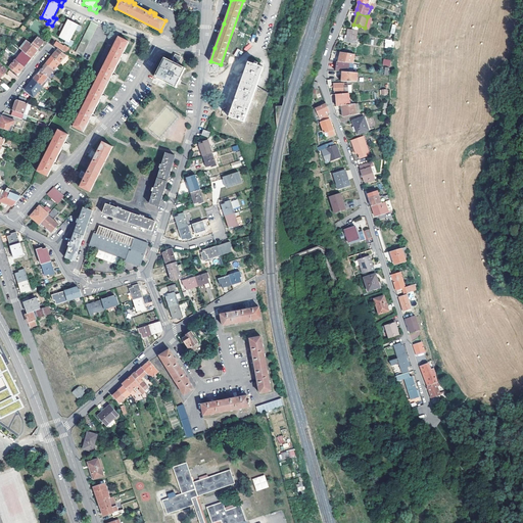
[(76,31),(79,32),(82,27),(68,19),(59,38),(66,41),(65,43),(72,46),(74,41),(72,39),(76,31)]
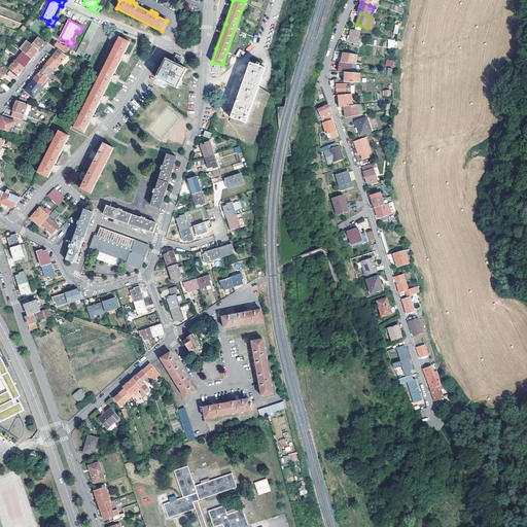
[(83,57),(99,25),(93,22),(76,54),(83,57)]
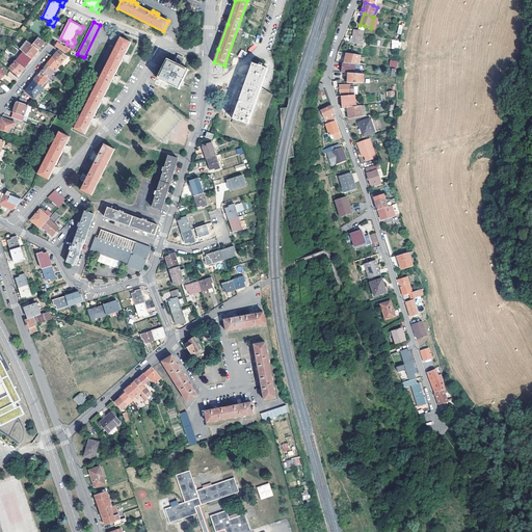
[(356,44),(363,45),(364,45),(365,41),(363,41),(364,34),(364,30),(358,29),(354,29),(353,35),(351,35),(349,43),(356,44)]
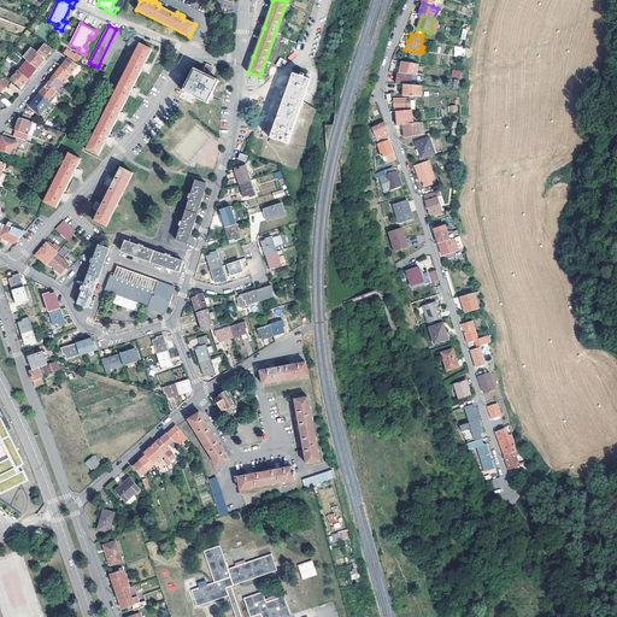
[(45,43),(37,53),(45,58),(52,50),(45,43)]
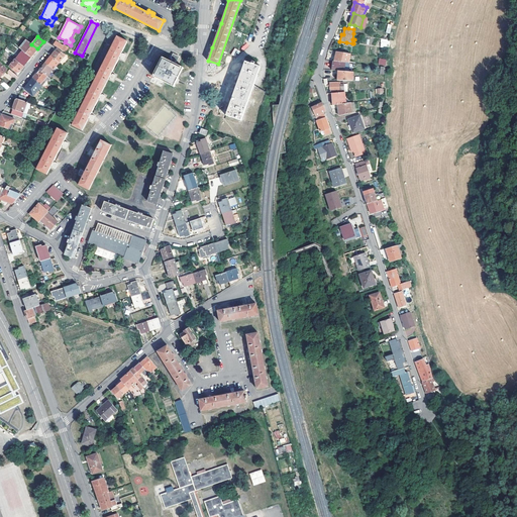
[(90,115),(99,98),(100,98),(99,99),(102,100),(102,99),(102,97),(103,96),(104,97),(104,95),(102,94),(101,95),(100,95),(109,77),(110,78),(109,79),(112,80),(113,79),(112,78),(112,77),(113,76),(114,77),(115,75),(112,74),(111,75),(120,57),(120,58),(122,60),(123,59),(122,58),(123,57),(123,56),(124,56),(125,55),(122,54),(122,55),(121,54),(127,41),(117,36),(72,125),(82,130),(89,118),(90,118),(89,119),(92,121),(92,119),(91,119),(92,118),(92,116),(93,117),(94,116),(92,114),(91,115),(90,115)]
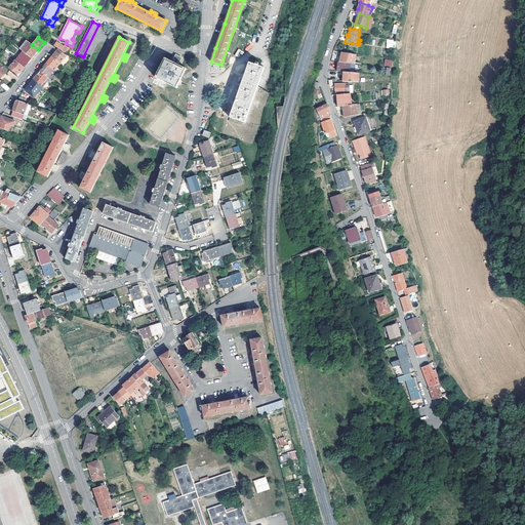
[(28,41),(26,40),(19,48),(21,49),(28,41)]
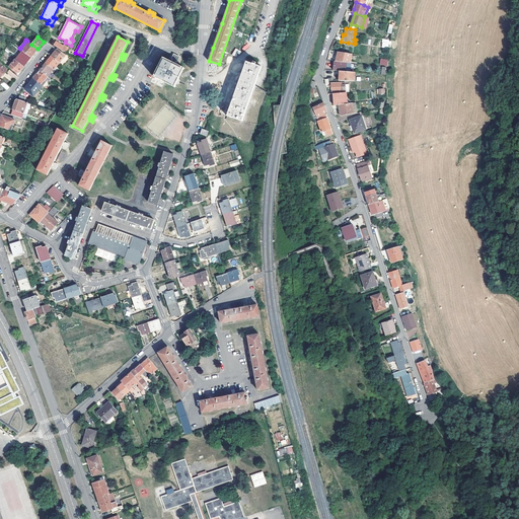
[(22,51),(30,58),(32,55),(38,49),(31,45),(27,41),(20,49),(22,51)]
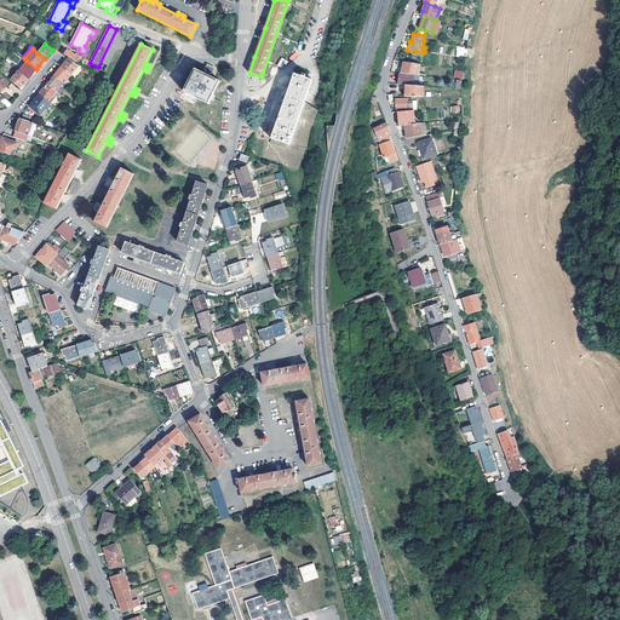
[(62,67),(72,75),(79,65),(69,58),(62,67)]
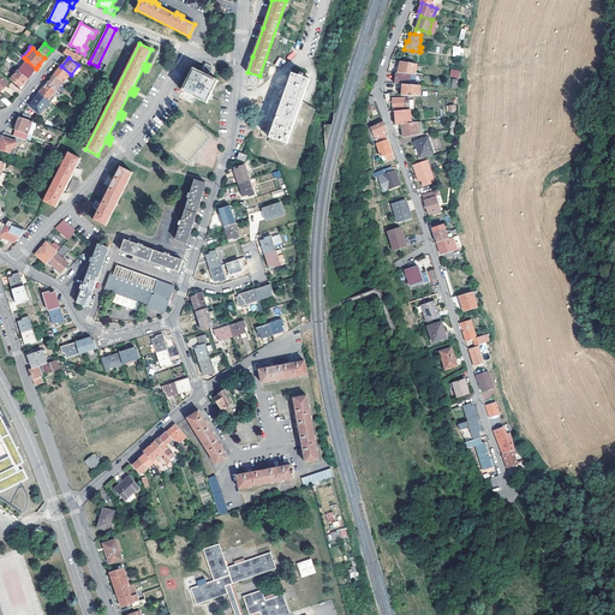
[(27,60),(18,71),(28,78),(36,69),(27,60)]
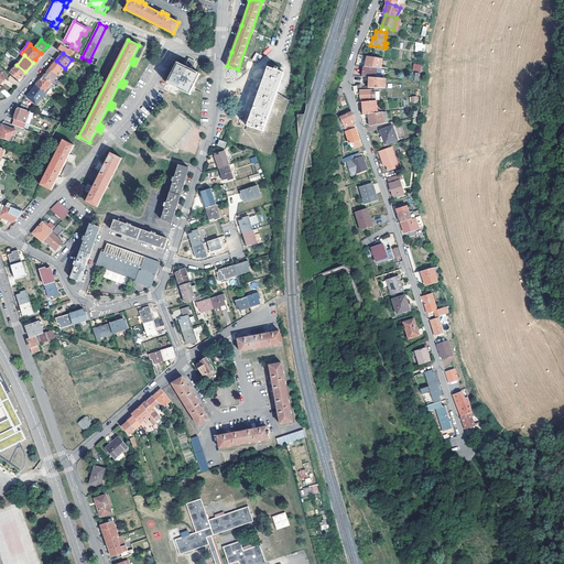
[(381,58),(367,56),(365,66),(380,68),(381,58)]
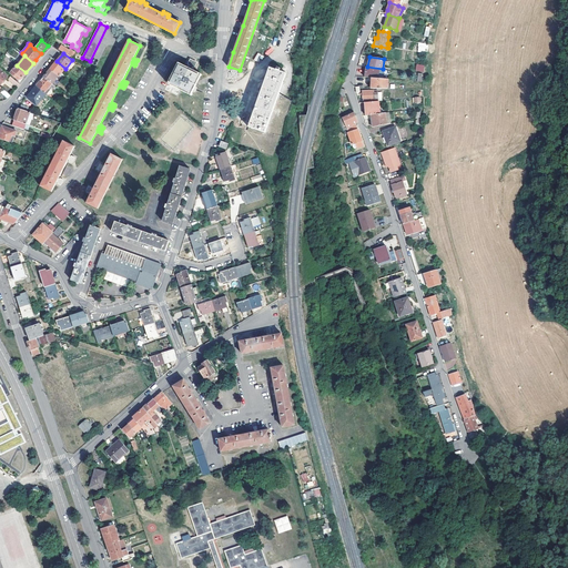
[(191,95),(201,73),(192,69),(193,67),(195,68),(198,63),(193,61),(189,59),(186,63),(189,64),(188,67),(178,62),(168,83),(191,95)]
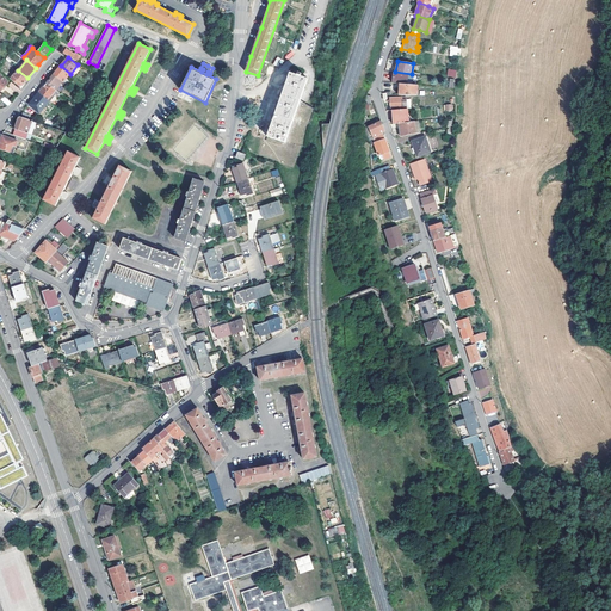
[(61,66),(54,74),(62,81),(63,82),(71,74),(61,66)]
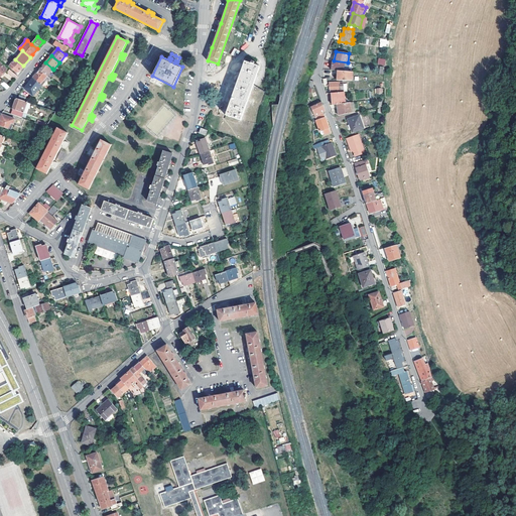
[(23,66),(15,59),(15,58),(9,66),(16,72),(19,72),(23,66)]
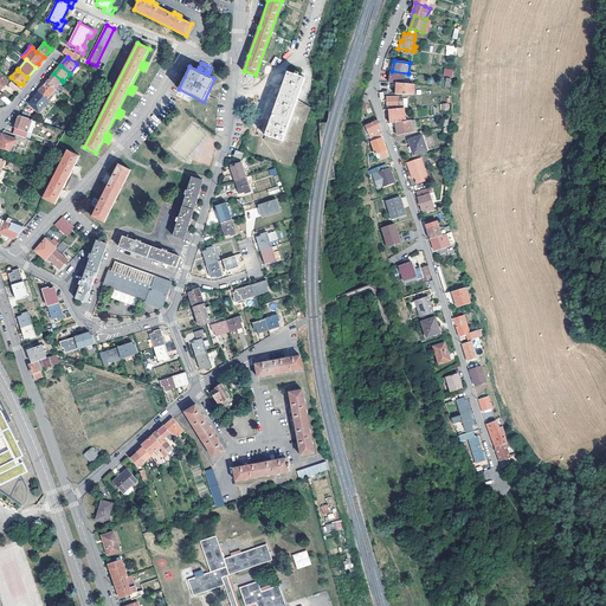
[(389,82),(395,83),(408,84),(410,73),(408,73),(392,71),(391,71),(389,82)]
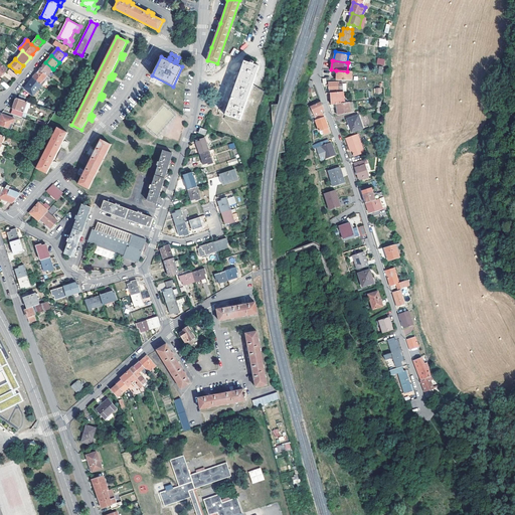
[(239,120),(259,66),(244,61),(240,70),(234,89),(227,107),(224,115),(239,120)]
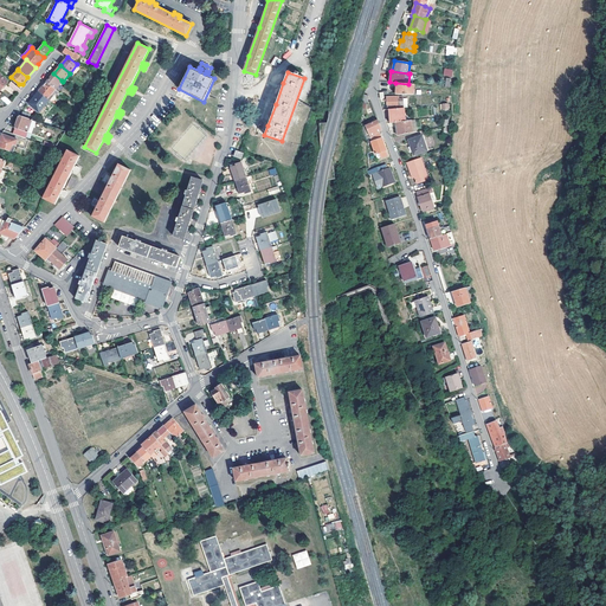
[(53,73),(46,82),(56,89),(62,81),(53,73)]
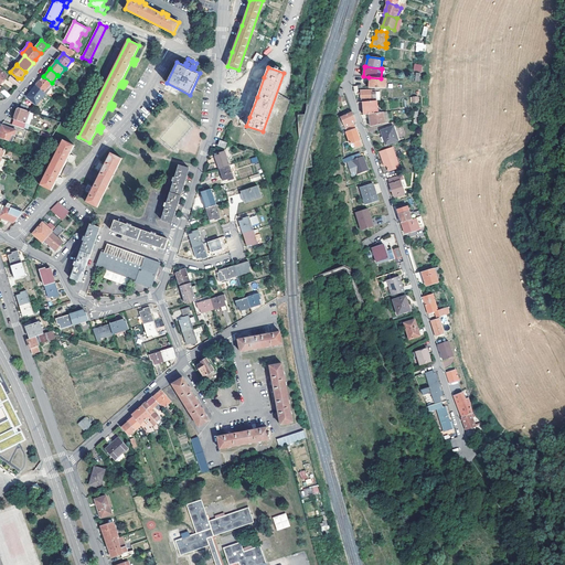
[(20,84),(10,76),(8,80),(17,87),(20,84)]
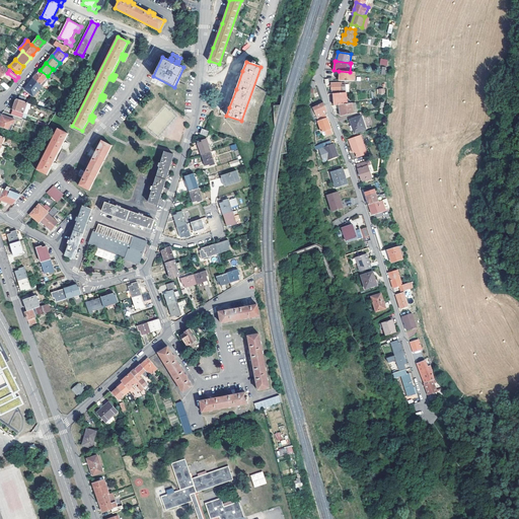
[(48,76),(40,70),(32,79),(41,85),(46,78),(49,81),(50,79),(48,76)]
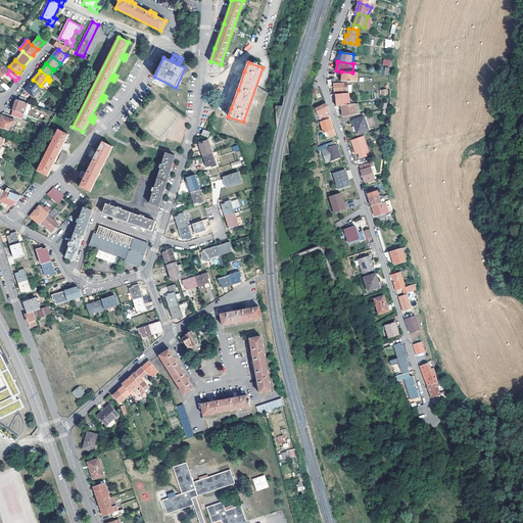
[(352,73),(341,72),(341,82),(357,82),(358,73),(352,73)]
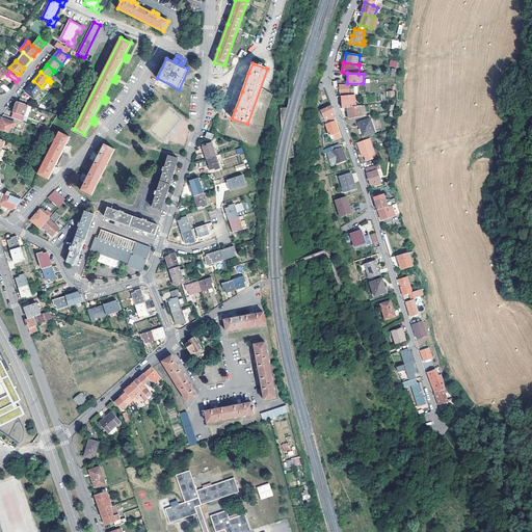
[(42,87),(33,81),(25,91),(34,99),(43,88),(42,87)]
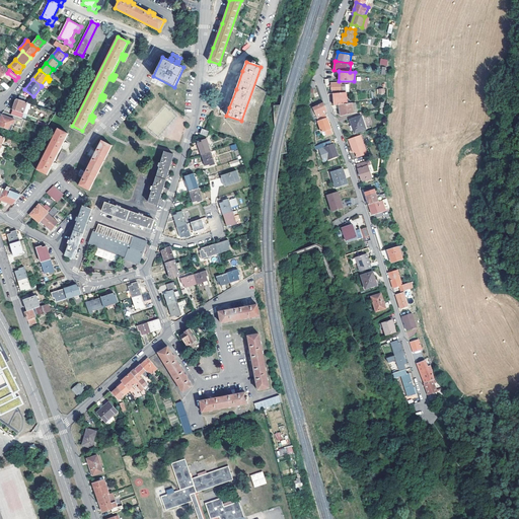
[(342,91),(345,91),(345,85),(344,85),(344,83),(330,83),(331,92),(342,91)]
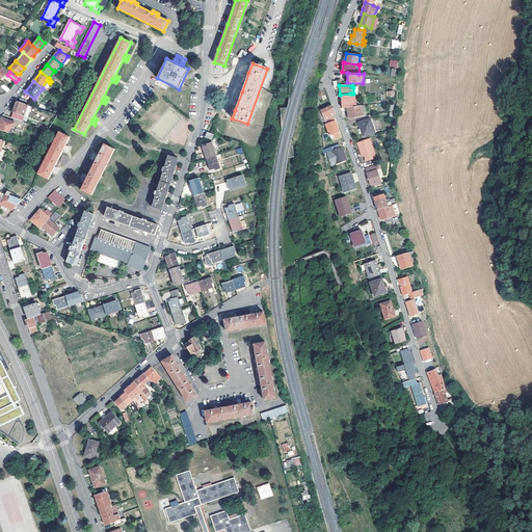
[(343,108),(347,107),(355,106),(354,95),(353,95),(350,95),(342,96),(343,108)]
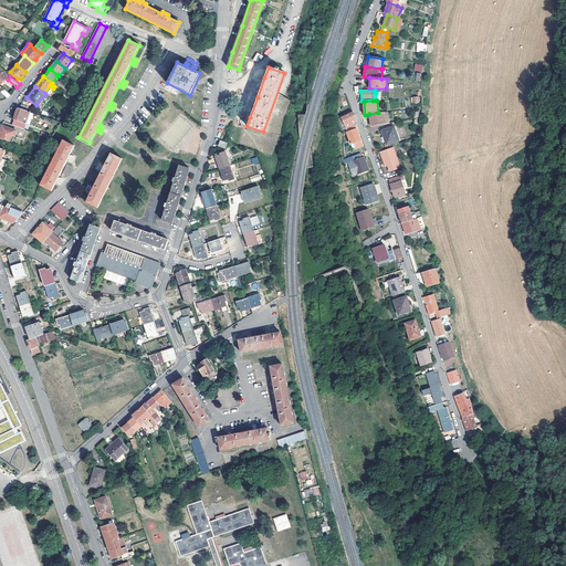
[(20,108),(18,108),(12,125),(18,127),(23,129),(30,112),(27,111),(20,108)]
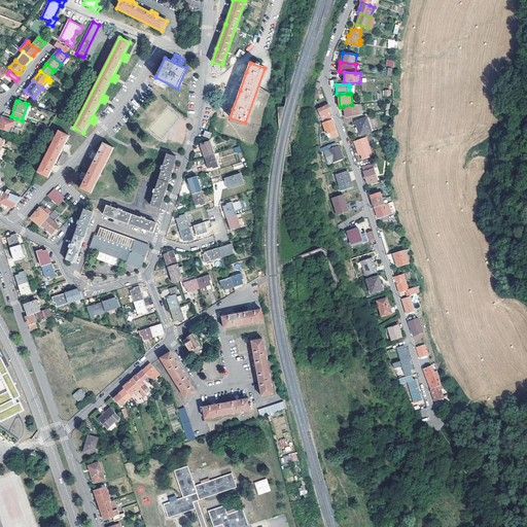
[(331,113),(328,105),(318,109),(315,111),(319,123),(321,120),(329,114),(331,113)]
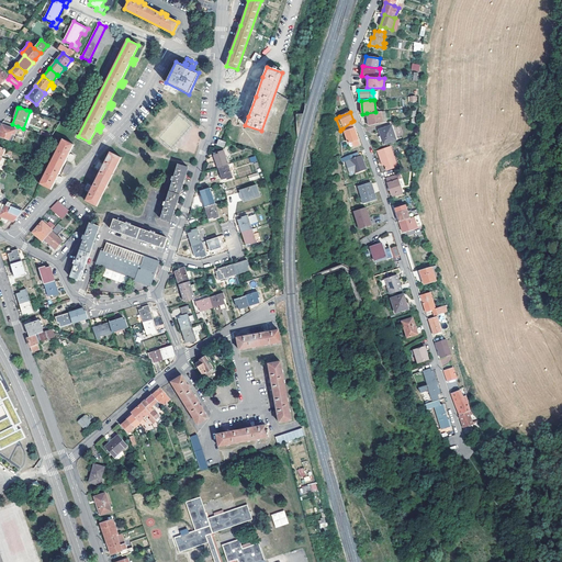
[(369,126),(383,123),(381,112),(375,112),(367,113),(369,126)]
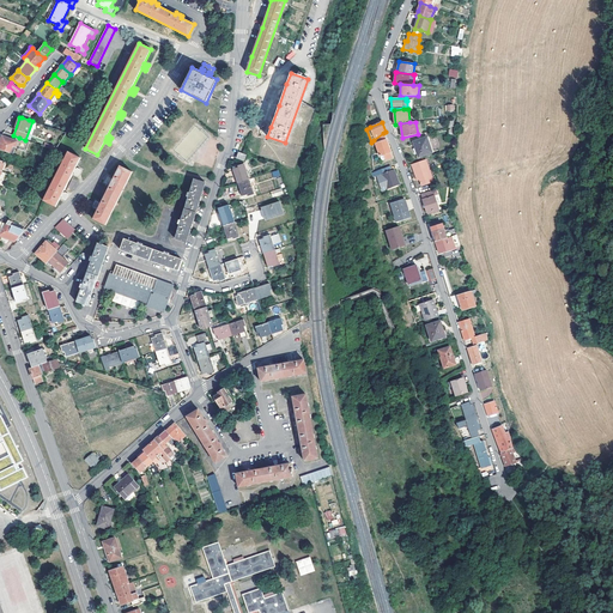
[(66,133),(48,127),(42,145),(55,150),(66,133)]
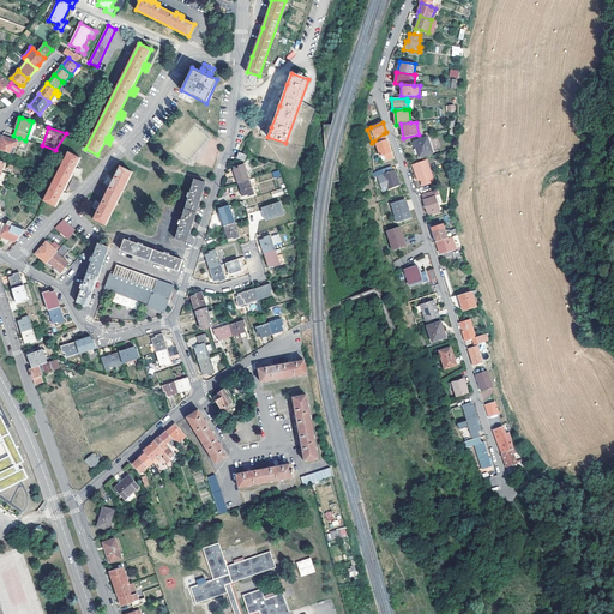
[(2,136),(0,142),(0,149),(10,154),(12,146),(16,148),(19,138),(13,136),(4,132),(1,136),(2,136)]
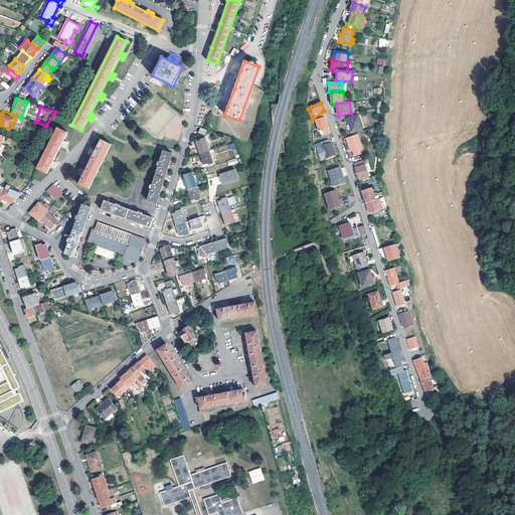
[(329,132),(322,112),(314,118),(319,131),(321,130),(323,134),(329,132)]
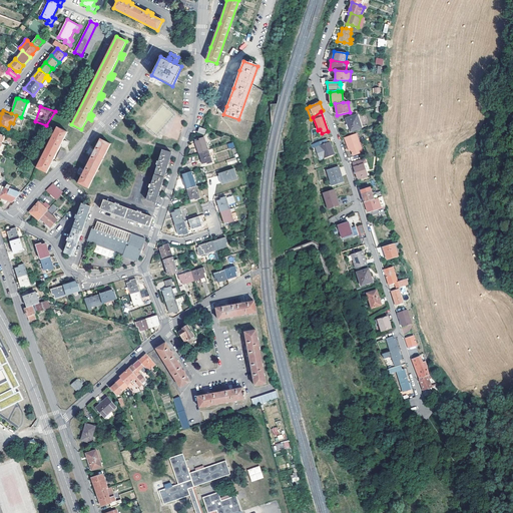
[(350,119),(347,120),(351,131),(362,127),(358,115),(349,117),(350,119)]
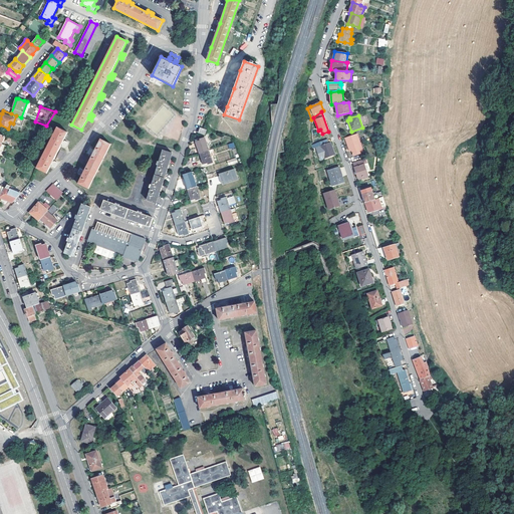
[(47,174),(51,165),(52,165),(52,167),(54,168),(55,166),(54,166),(54,165),(55,164),(56,164),(57,163),(54,161),(53,163),(53,162),(61,144),(62,145),(62,146),(64,147),(65,146),(64,145),(65,144),(65,143),(66,144),(67,142),(64,141),(64,142),(63,142),(67,133),(57,126),(36,168),(47,174)]
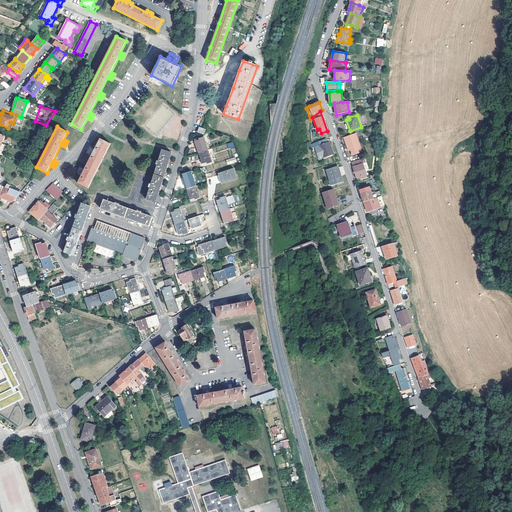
[(344,137),(348,148),(350,148),(350,150),(352,155),(362,152),(355,133),(344,137)]
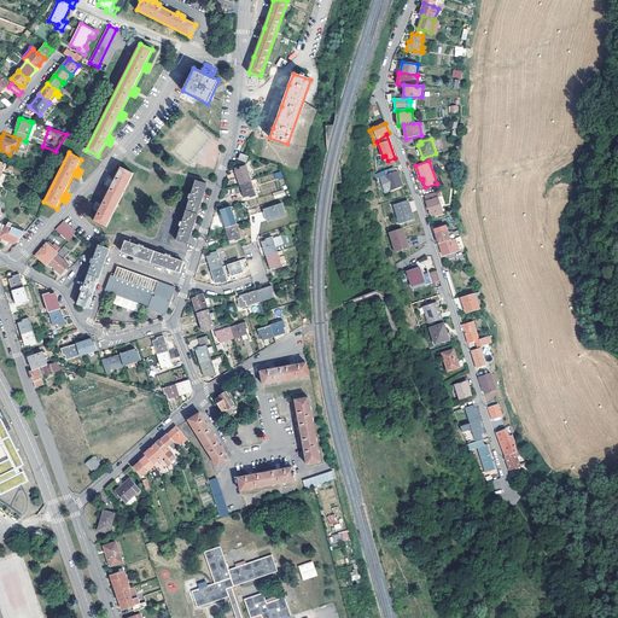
[(250,181),(245,165),(235,169),(235,170),(235,172),(239,185),(250,181)]
